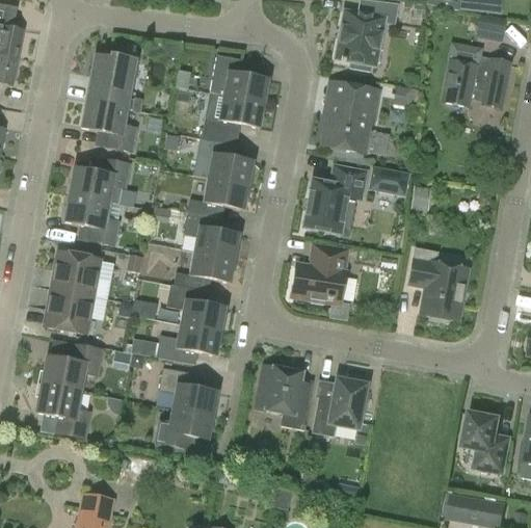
[(350,66),(370,70),(373,52),(378,53),(386,19),(394,21),(397,5),(369,0),(364,0),(362,11),(344,8),(335,57),(351,60),(350,66)]
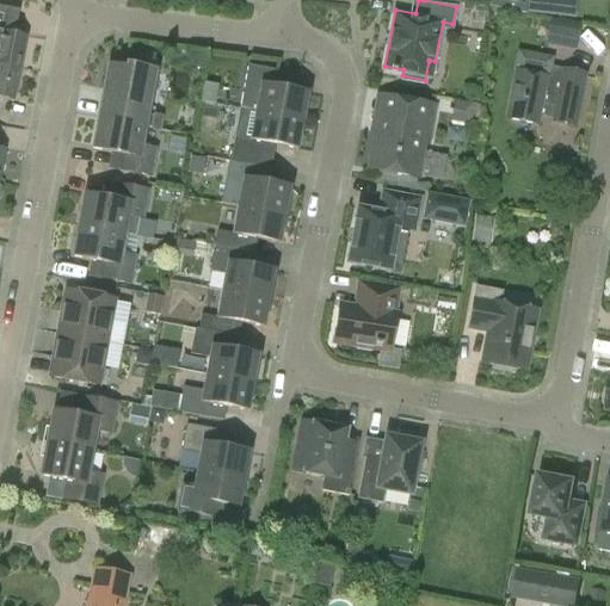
[(530,0),(530,7),(578,12),(579,0),(530,0)]
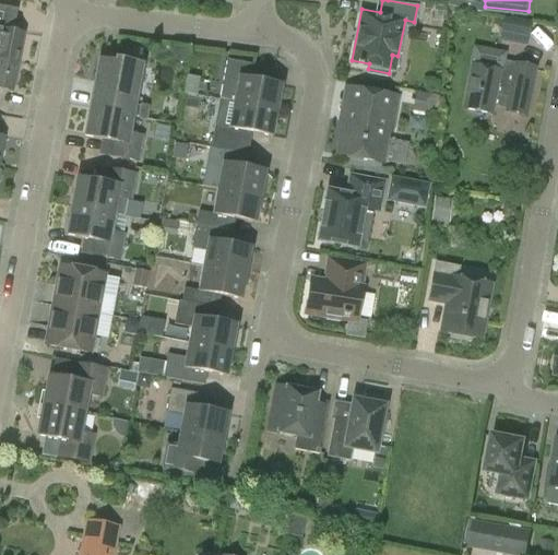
[(532,20),(507,14),(501,37),(527,43),(532,20)]
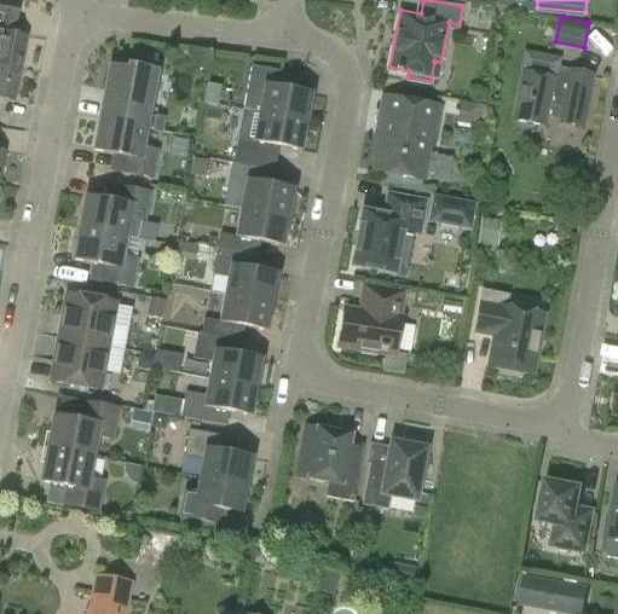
[(0,63),(21,68),(27,32),(0,27),(0,63)]
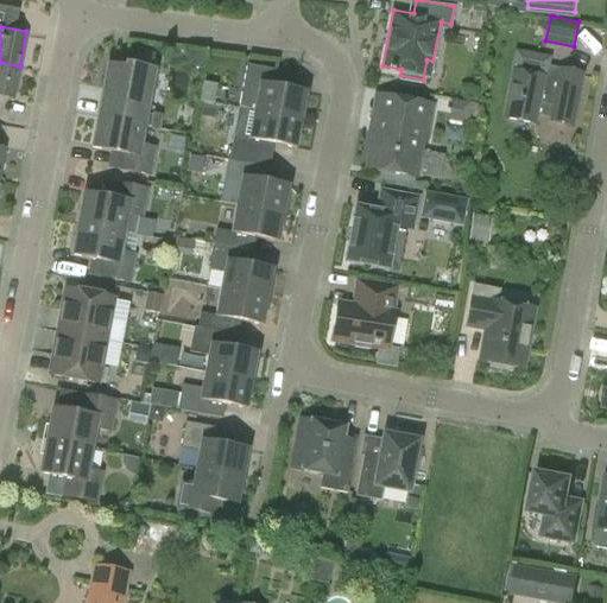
[(238,105),(302,116),(308,89),(276,83),(279,67),(246,61),(238,105)]
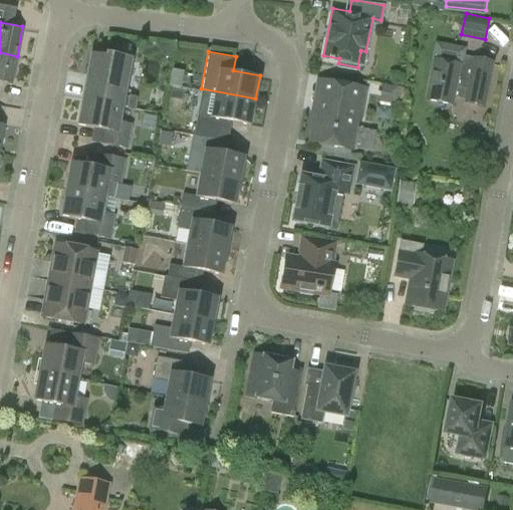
[(0,79),(12,82),(17,56),(0,52),(0,79)]
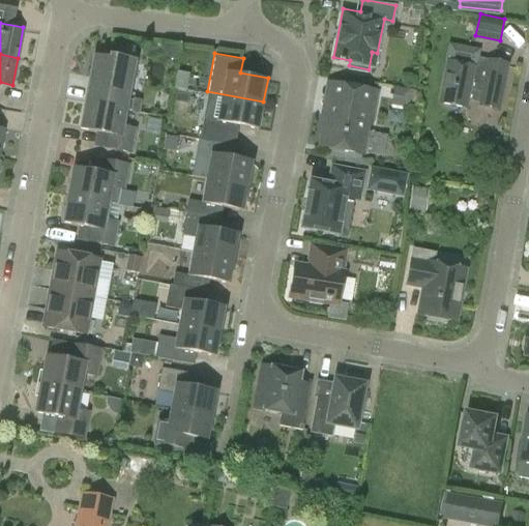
[(94,84),(89,83),(86,99),(125,107),(138,109),(140,98),(127,96),(135,59),(111,54),(110,57),(94,55),(91,75),(95,75),(94,84)]
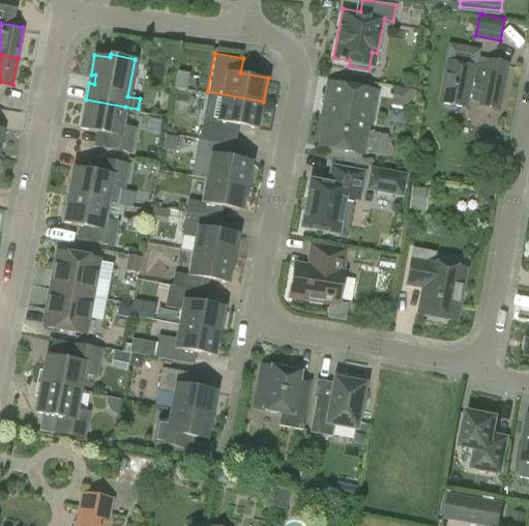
[(447,60),(440,98),(467,105),(475,65),(447,60)]
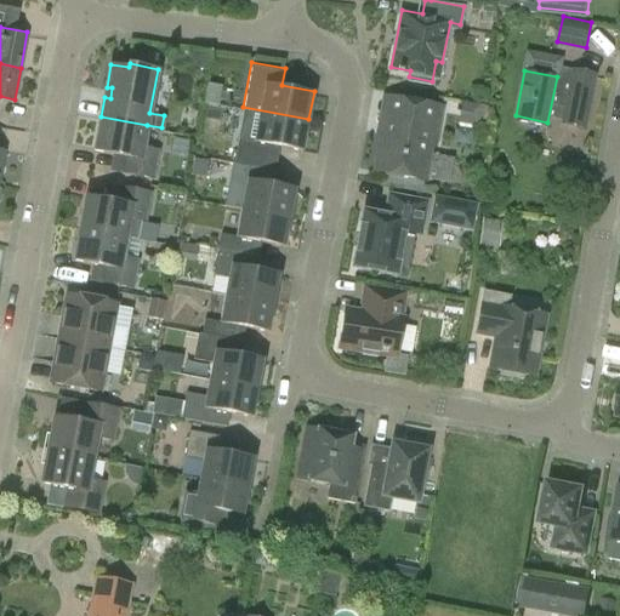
[(381,132),(375,167),(426,177),(432,142),(436,143),(443,103),(402,96),(402,97),(403,98),(396,133),(380,131),(380,132),(381,132)]
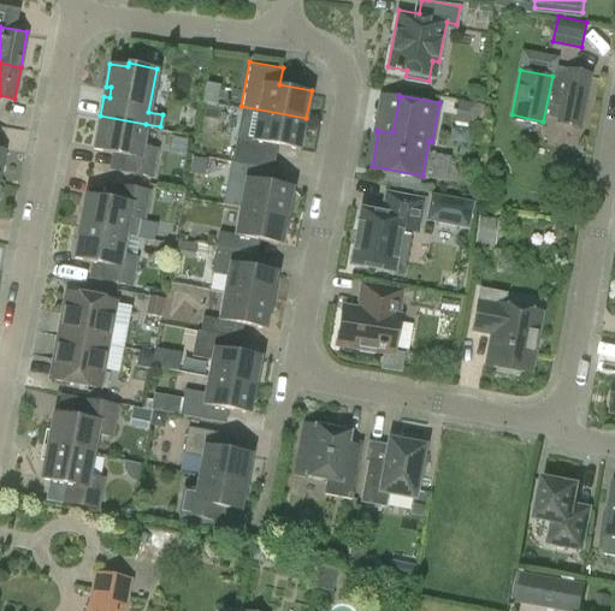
[(480,123),(484,101),(459,98),(455,118),(480,123)]
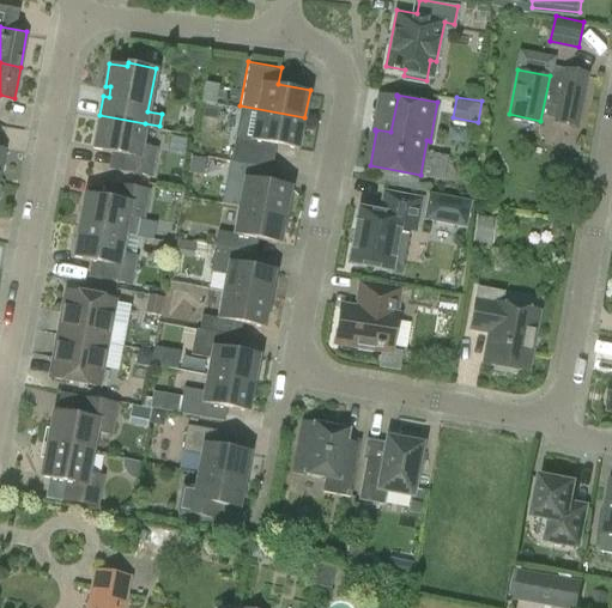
[(240,105),(231,152),(266,159),(271,140),(300,145),(304,117),(240,105)]
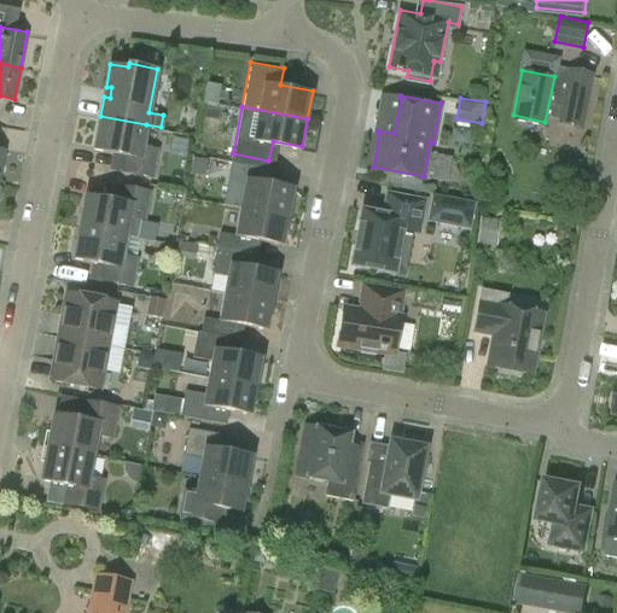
[(143,145),(146,124),(100,116),(94,147),(126,152),(123,168),(152,174),(157,147),(143,145)]
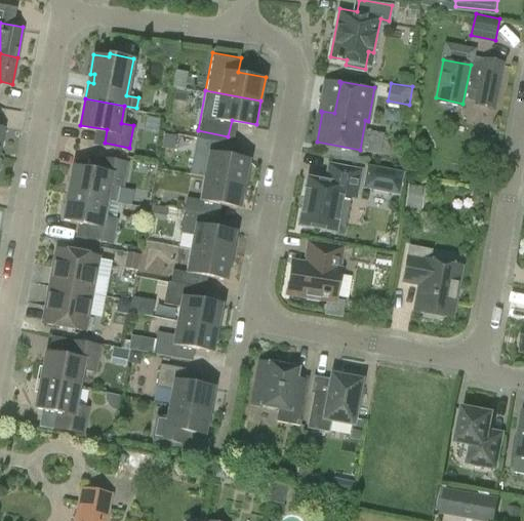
[(205,173),(245,182),(250,158),(225,153),(228,136),(198,130),(195,150),(200,151),(199,155),(203,159),(207,160),(205,173)]
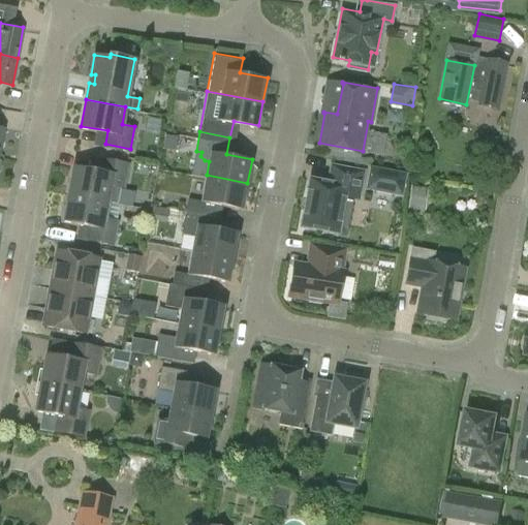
[(73,166),(68,193),(107,199),(112,183),(123,185),(128,162),(102,158),(100,172),(73,166)]
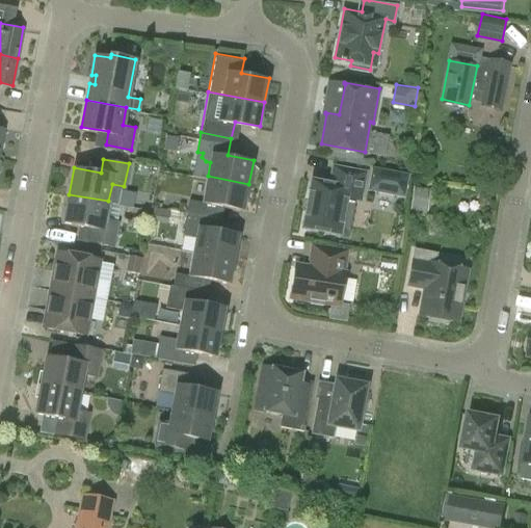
[(312,178),(303,226),(341,233),(349,186),(363,188),(367,170),(334,164),(330,181),(312,178)]
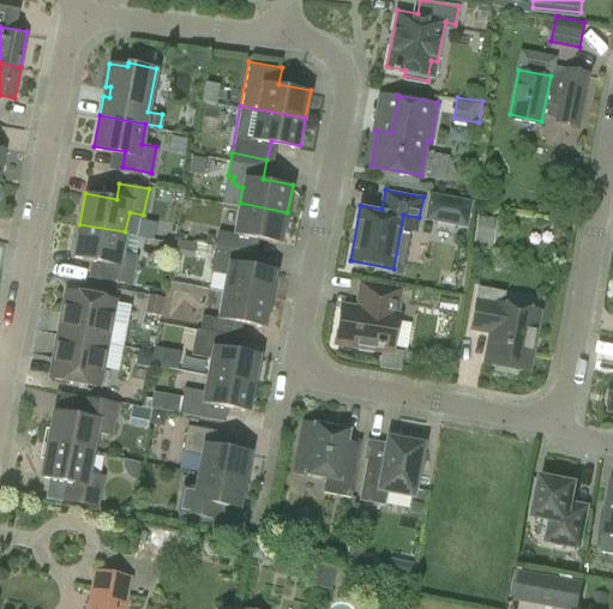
[(473,198),(430,191),(425,217),(468,225),(473,198)]
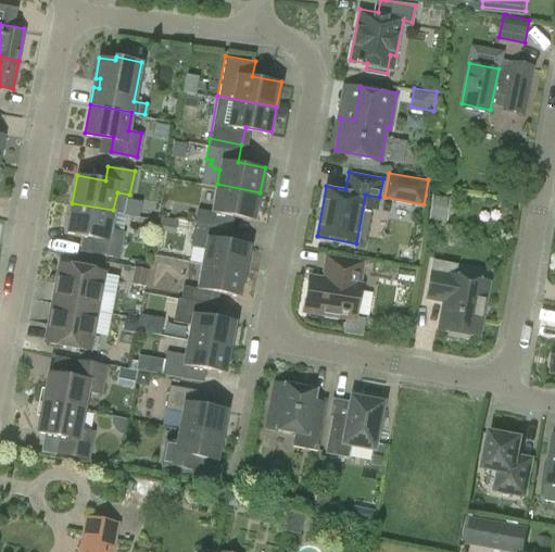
[(198,207),(196,220),(227,226),(229,213),(255,217),(260,192),(217,184),(213,209),(198,207)]
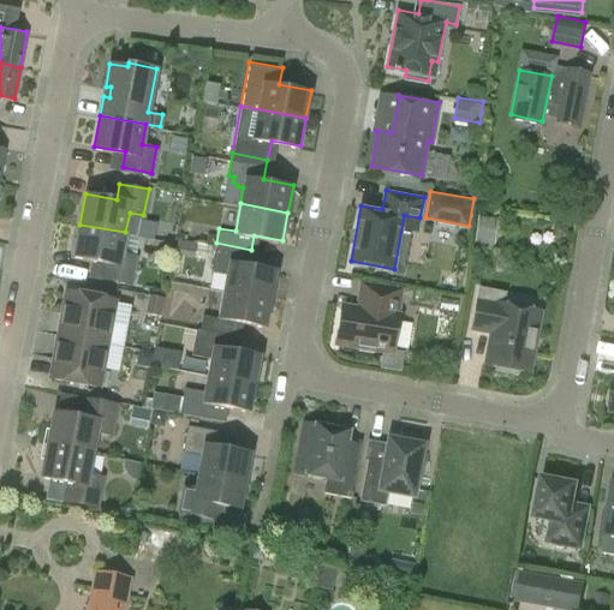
[(495,241),(499,215),(480,213),(476,238),(495,241)]
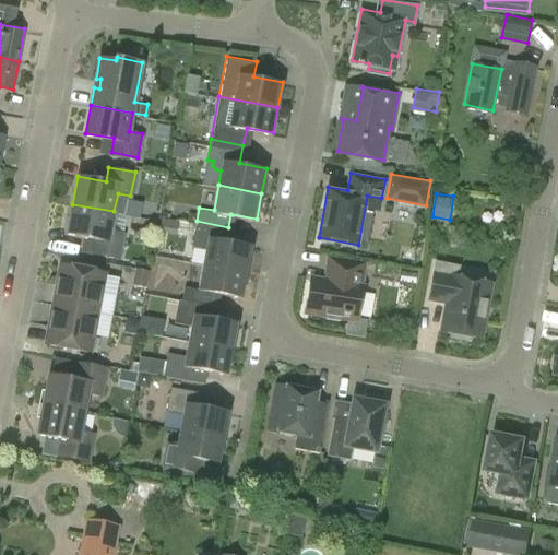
[(110,229),(114,211),(72,204),(68,232),(95,237),(93,251),(119,256),(123,232),(110,229)]
